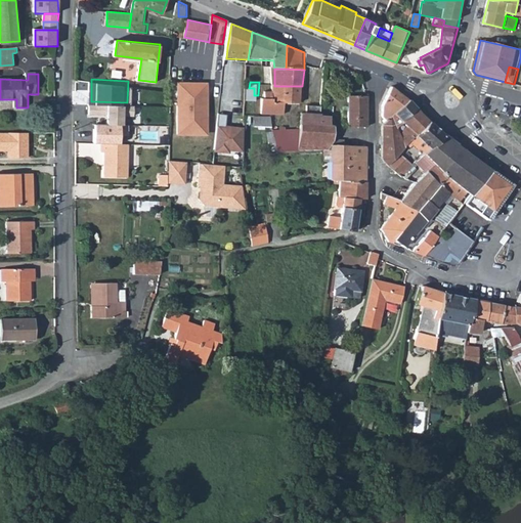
[(179,84),(179,136),(209,136),(210,84),(179,84)]
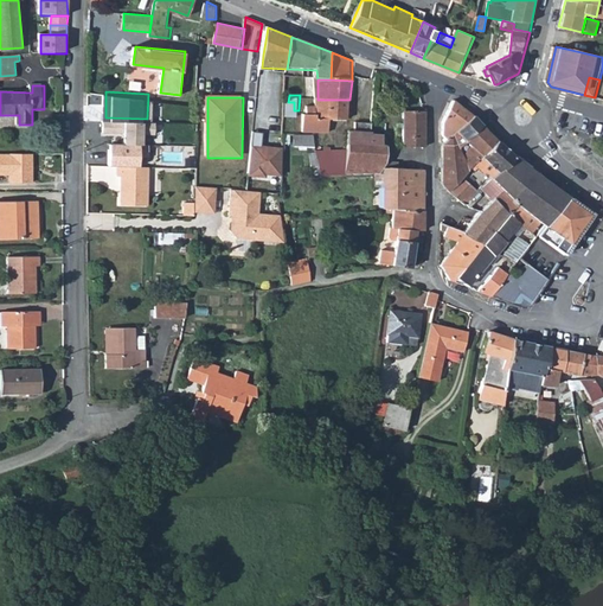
[(444,133),(448,139),(475,114),(455,99),(453,103),(444,120),(444,133)]
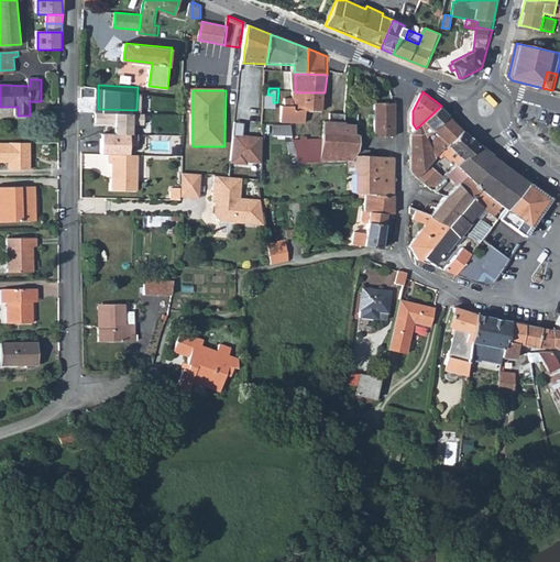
[(325,111),(325,92),(295,92),(295,98),(288,98),(288,106),(283,106),(283,110),(304,110),(325,111)]
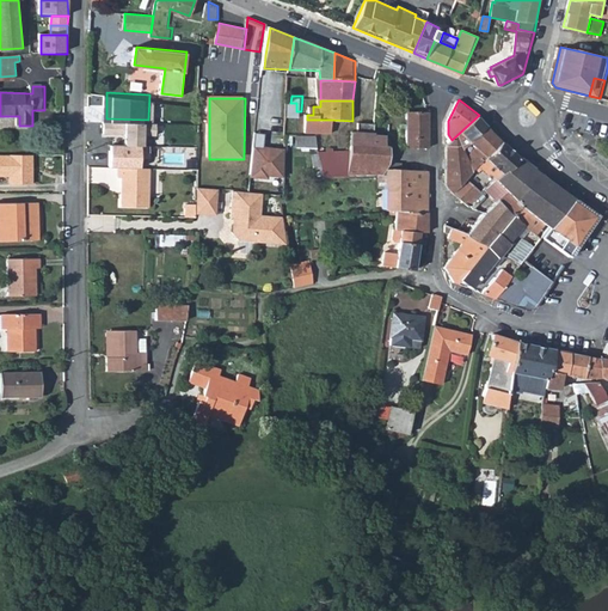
[(430,147),(431,112),(409,112),(409,147),(430,147)]
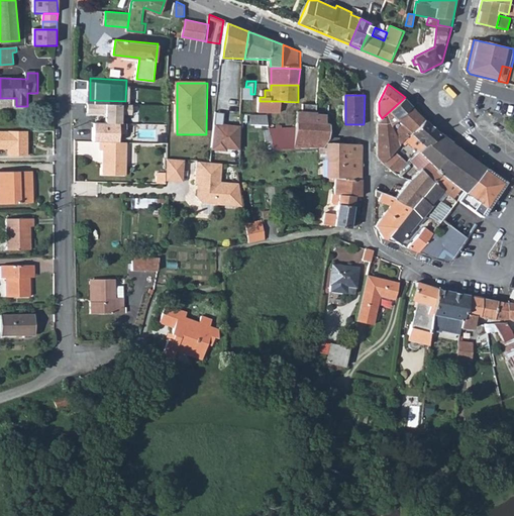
[(379,121),(379,129),(386,129),(392,124),(400,116),(412,105),(405,97),(382,118),(379,121)]
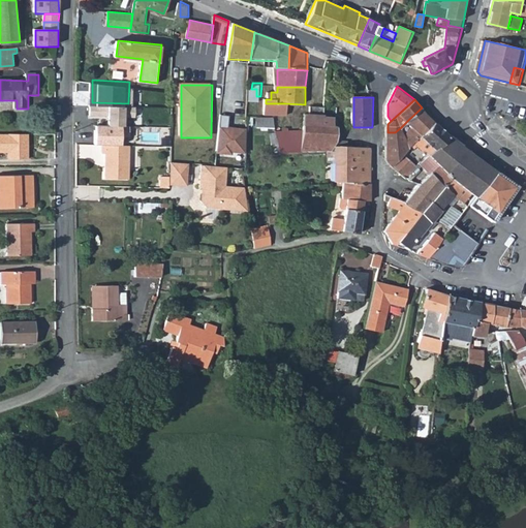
[(128,103),(92,102),(91,116),(111,117),(111,123),(128,123),(128,103)]
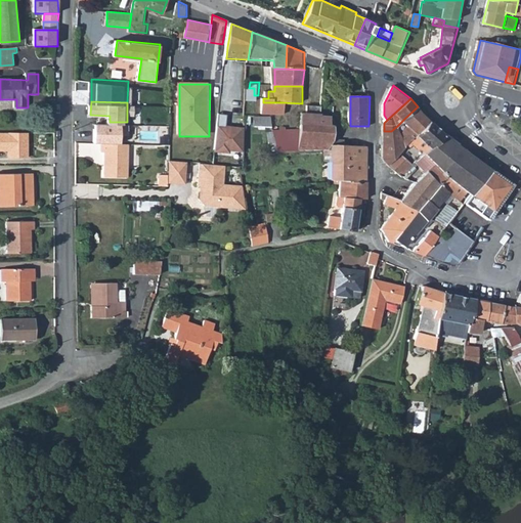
[(283,102),(263,102),(263,113),(268,113),(268,114),(283,114),(283,102)]
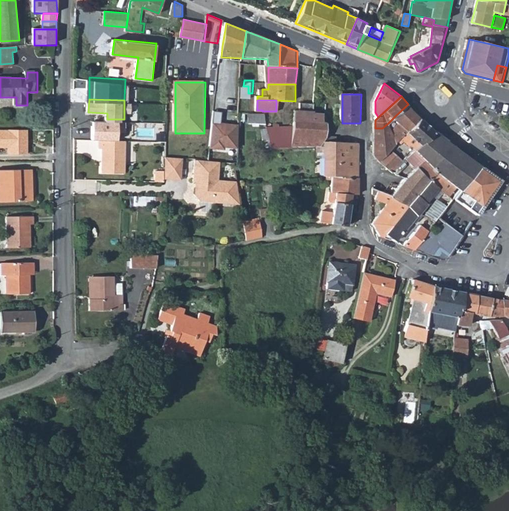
[(314,111),(314,103),(301,102),(300,102),(300,110),(296,109),(294,120),(326,121),(326,113),(314,111)]
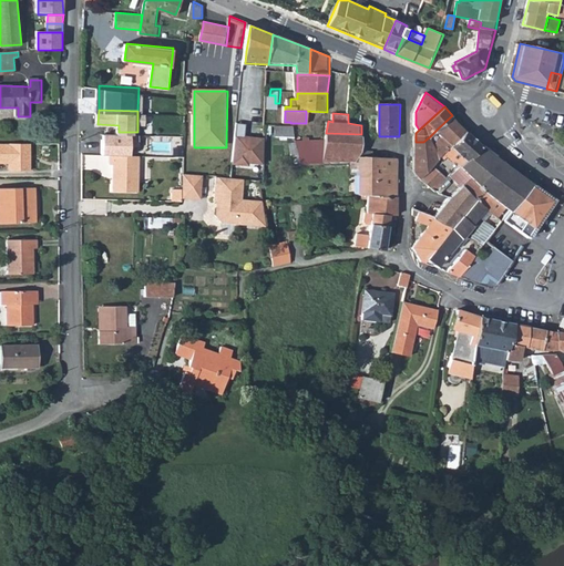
[(457,141),(468,130),(452,115),(439,127),(444,134),(434,145),(430,136),(423,142),(416,142),(416,172),(421,177),(457,141)]
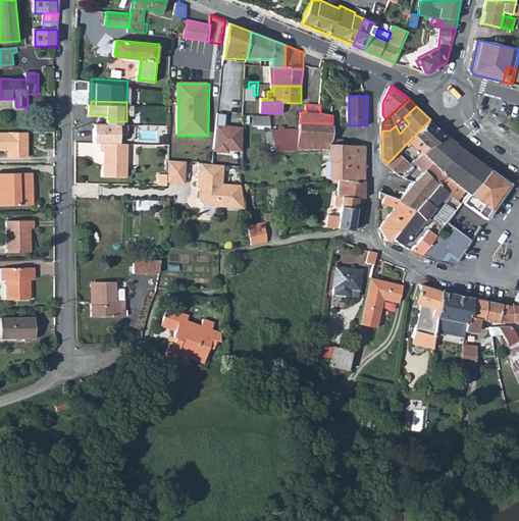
[(218,110),(216,123),(225,124),(227,111),(218,110)]
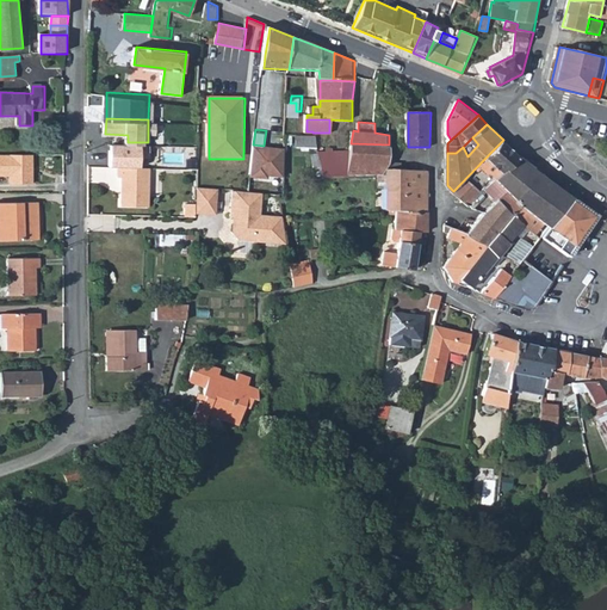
[(316,135),(297,135),(297,147),(319,147),(316,135)]
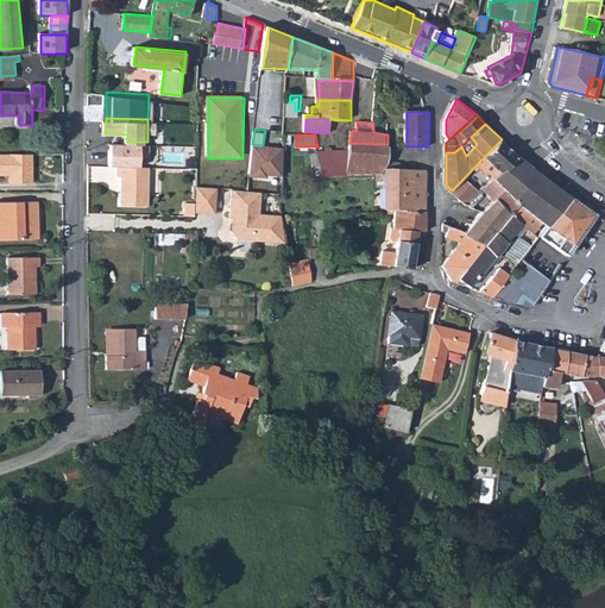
[(495,176),(517,155),(502,139),(490,151),(452,190),(461,198),(468,202),(480,190),(481,189),(470,179),(480,165),(486,170),(490,171),(495,176)]
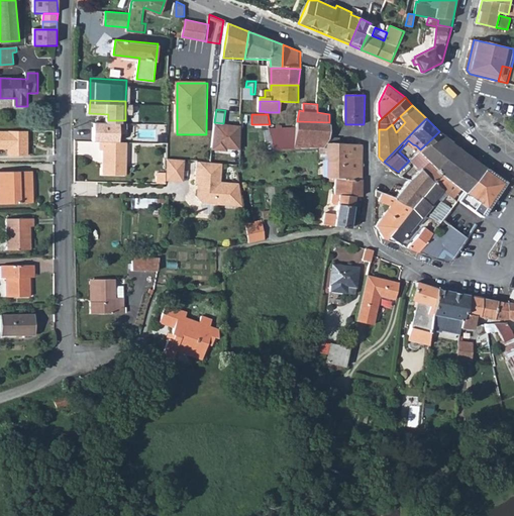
[(97,120),(96,136),(122,136),(122,131),(129,131),(129,121),(125,120),(108,120),(97,120)]
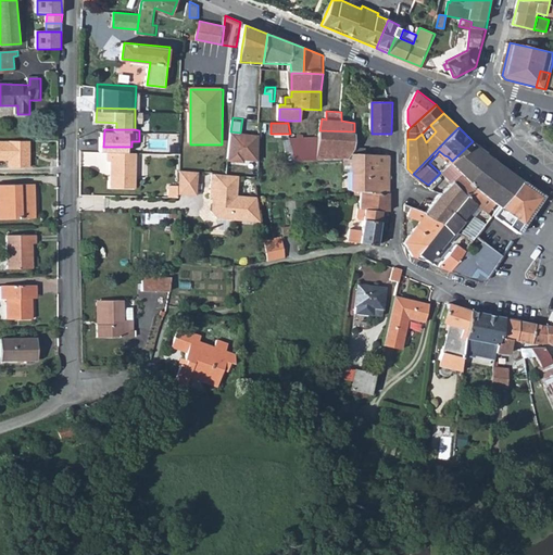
[(355,148),(354,131),(319,130),(319,137),(317,159),(348,160),(348,153),(354,153),(365,153),(366,149),(355,148)]
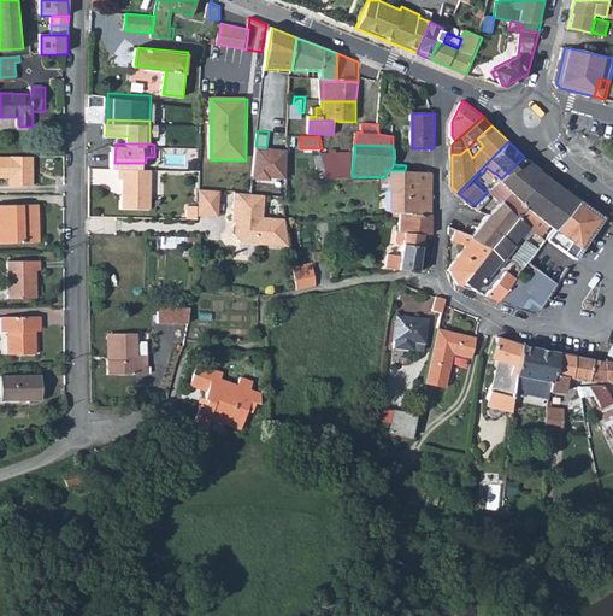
[(255,146),(252,174),(269,175),(270,172),(287,175),(287,148),(266,147),(255,146)]
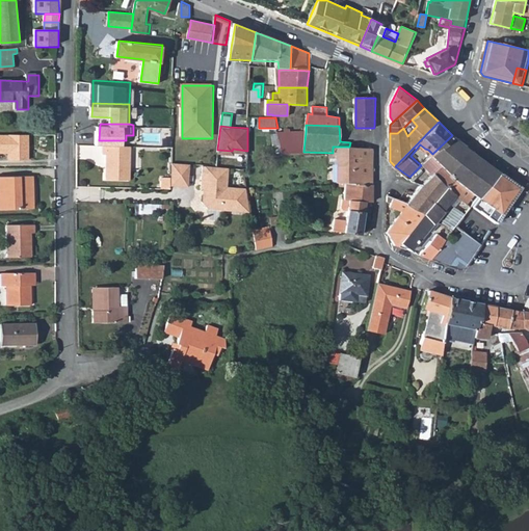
[(283,155),(303,152),(306,131),(278,132),(283,155)]
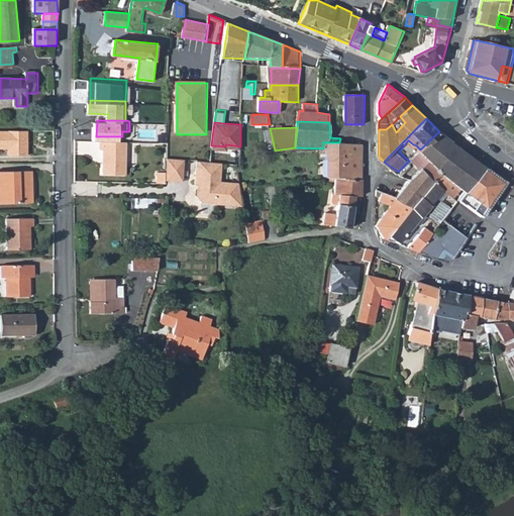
[(28,131),(0,131),(0,148),(10,148),(10,156),(29,156),(28,131)]
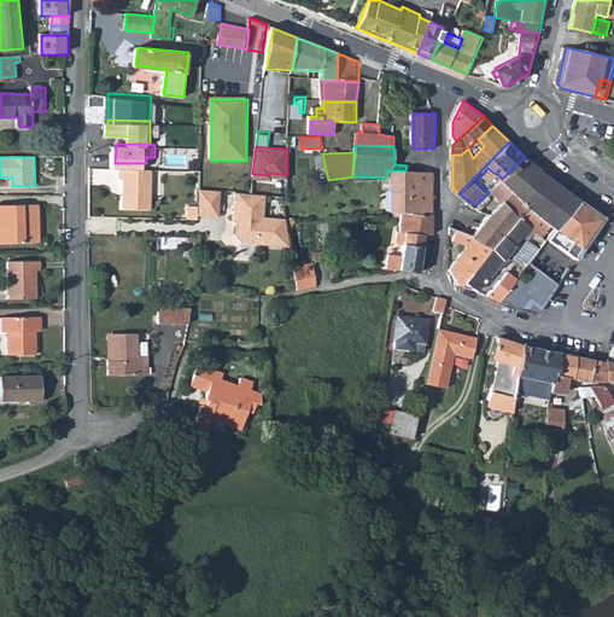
[(500,203),(518,216),(526,205),(548,175),(525,157),(502,179),(492,190),(489,192),(487,193),(500,203)]
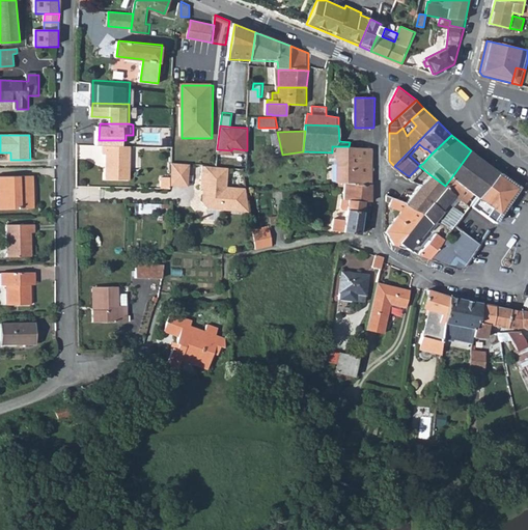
[(130,145),(104,145),(104,154),(108,154),(108,178),(130,179),(130,145)]
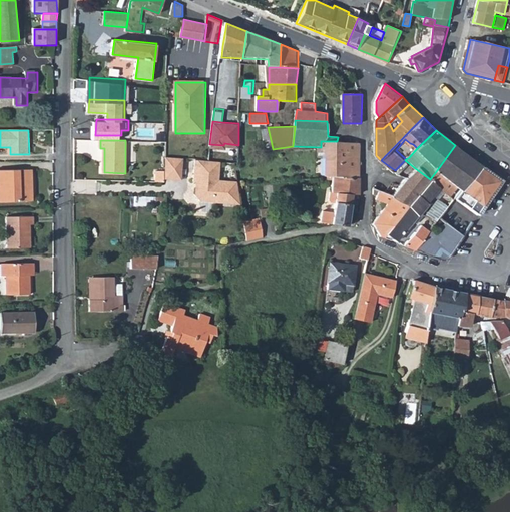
[(361,176),(361,141),(337,141),(327,141),(327,176),(334,176),(361,176)]
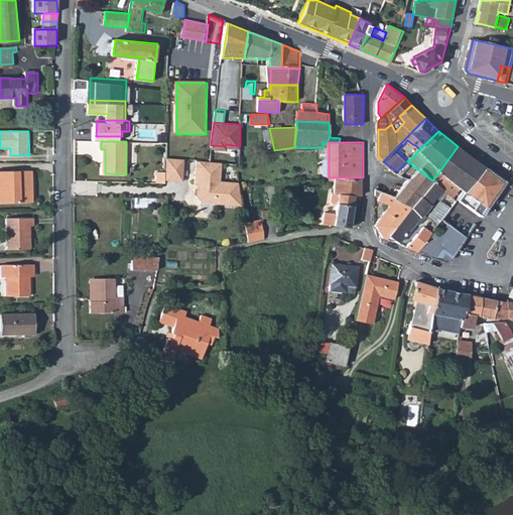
[(466,191),(485,165),(458,146),(439,171),(459,185),(466,191)]
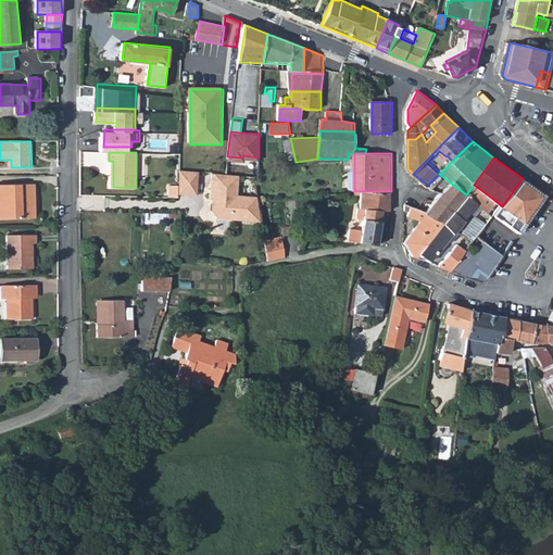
[(179,197),(179,193),(198,194),(199,171),(180,169),(178,169),(179,186),(171,186),(171,197),(179,197)]
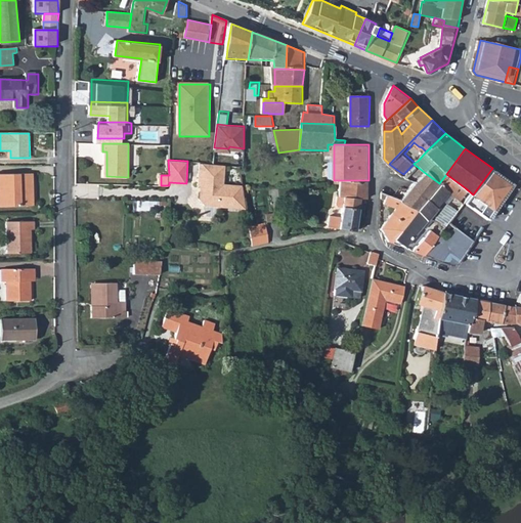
[(206,204),(246,206),(244,190),(243,183),(224,182),(225,164),(213,163),(200,162),(199,184),(201,184),(201,198),(206,204)]
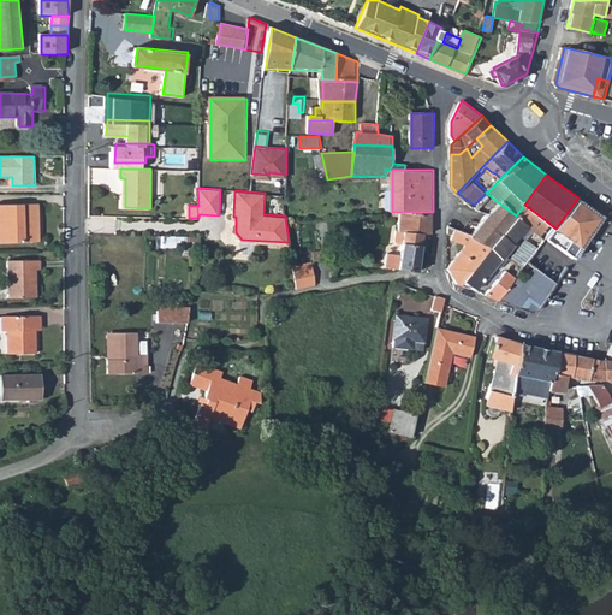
[(547,240),(575,258),(604,217),(578,197),(556,229),(547,240)]
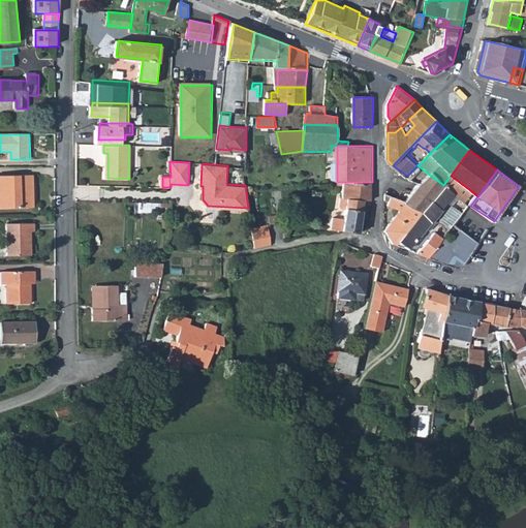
[(443,185),(428,174),(403,200),(407,203),(422,211),(423,212),(431,200),(443,185)]
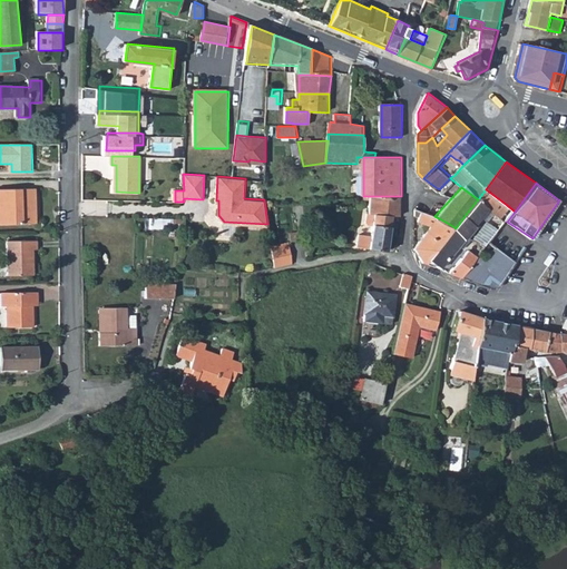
[(0,224),(37,224),(37,189),(0,189),(0,224)]
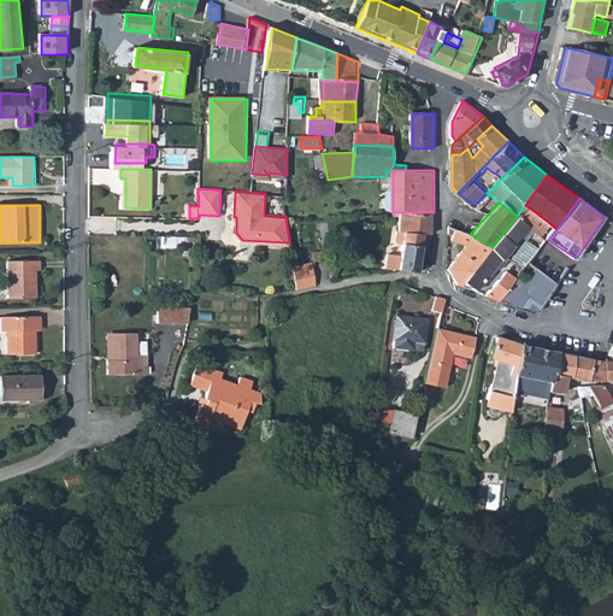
[(548,240),(556,229),(548,222),(525,205),(517,216),(531,228),(541,236),(547,241),(548,240)]
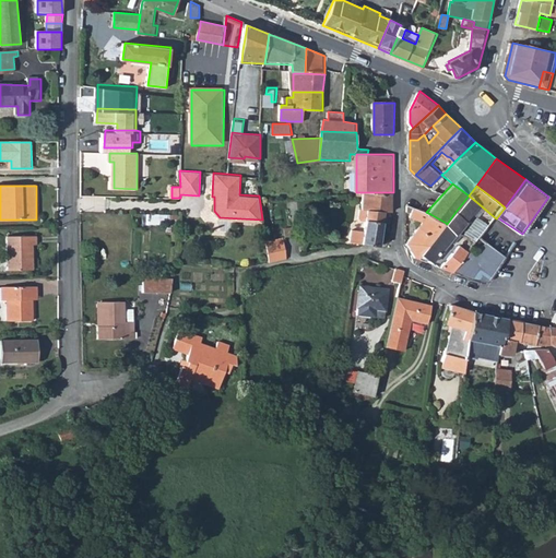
[(392,211),(393,192),(364,192),(364,210),(386,211),(392,211)]
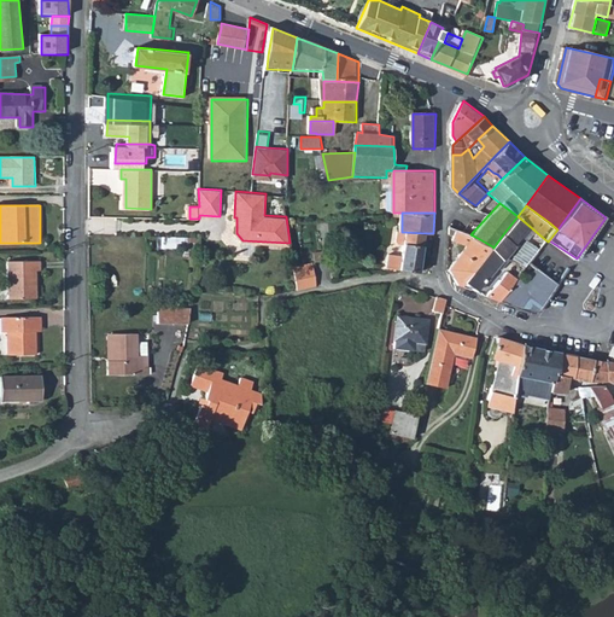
[(518,216),(503,234),(516,246),(532,228),(518,216)]
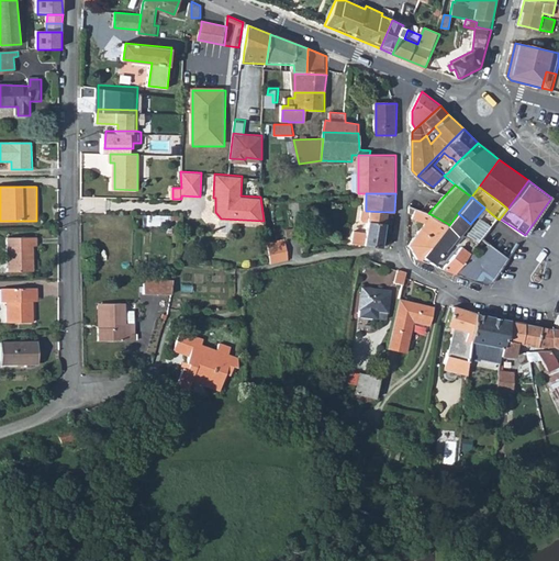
[(426,222),(411,243),(413,248),(417,258),(423,259),(425,256),(439,237),(449,225),(448,224),(433,215),(428,213),(424,211),(411,206),(412,212),(415,213),(414,217),(426,222)]
